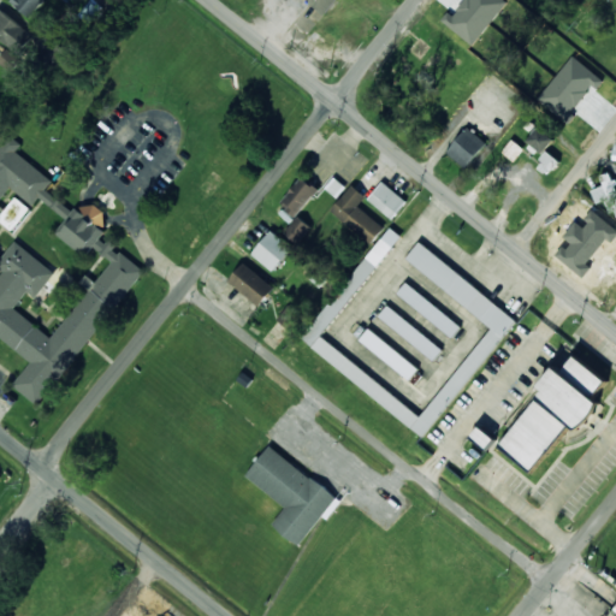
[(10,0),(29,17),(43,0),(42,0),(10,0)]
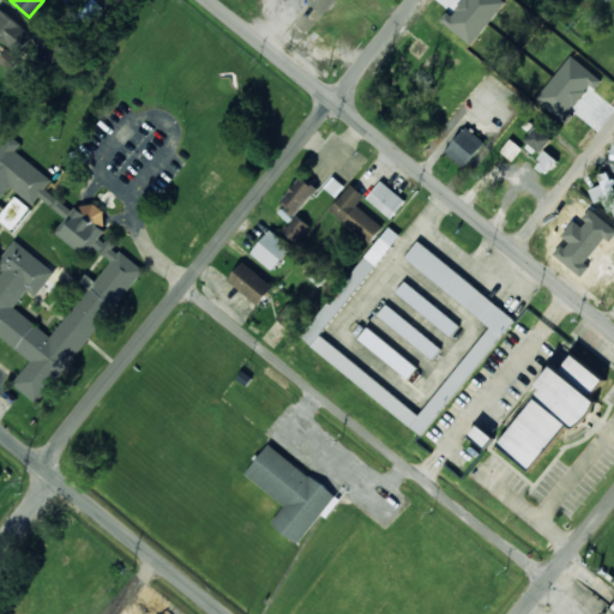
[(311,0),(326,12),(335,0),(311,0)]
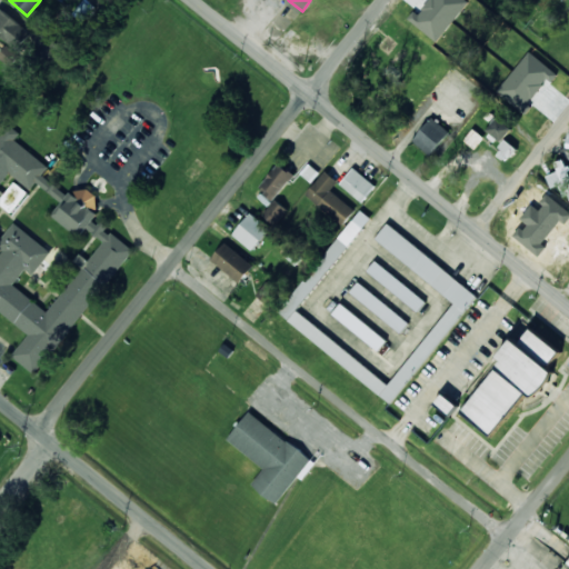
[(0,35),(17,49),(31,33),(0,7),(0,35)]
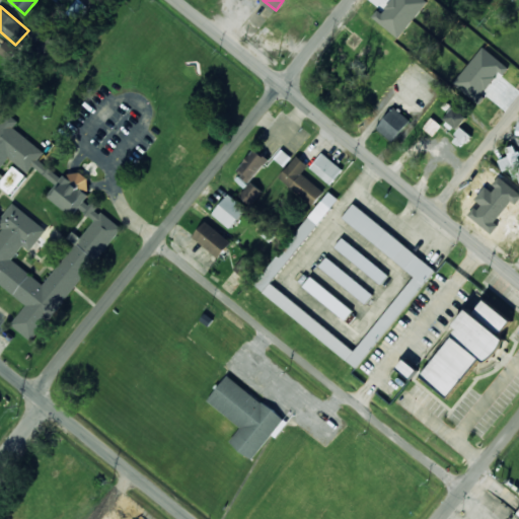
[(0,54),(11,60),(17,49),(5,41),(0,49),(0,54)]
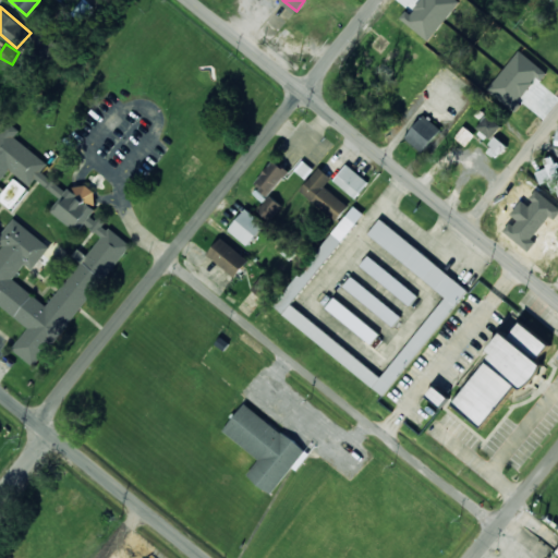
[(441,129),(423,114),(404,140),(423,153),(441,129)]
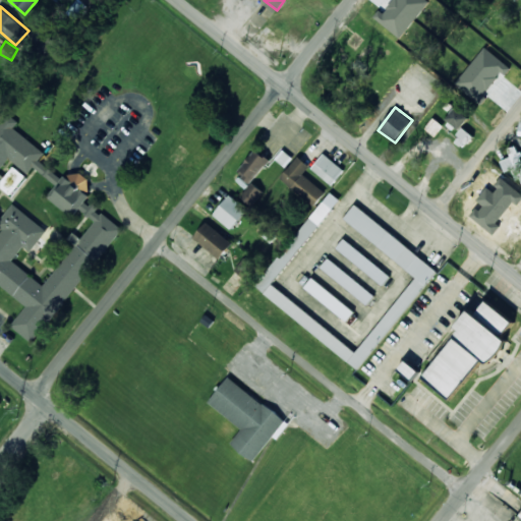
[(469,117),(456,107),(446,119),(459,129),(469,117)]
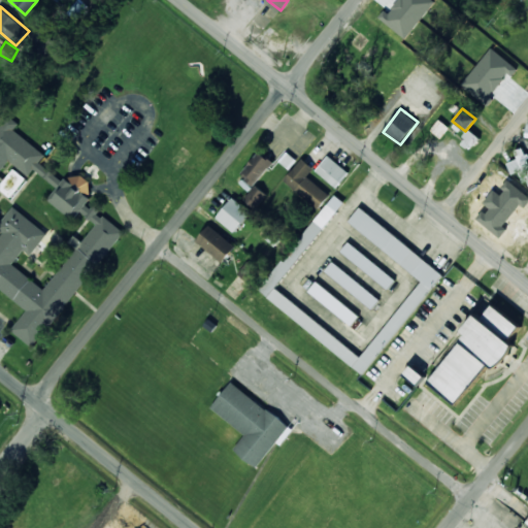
[(122,229),(84,201),(94,187),(73,171),(65,182),(39,163),(45,154),(12,130),(18,123),(5,113),(0,121),(0,289),(27,309),(11,331),(35,349),(122,229)]
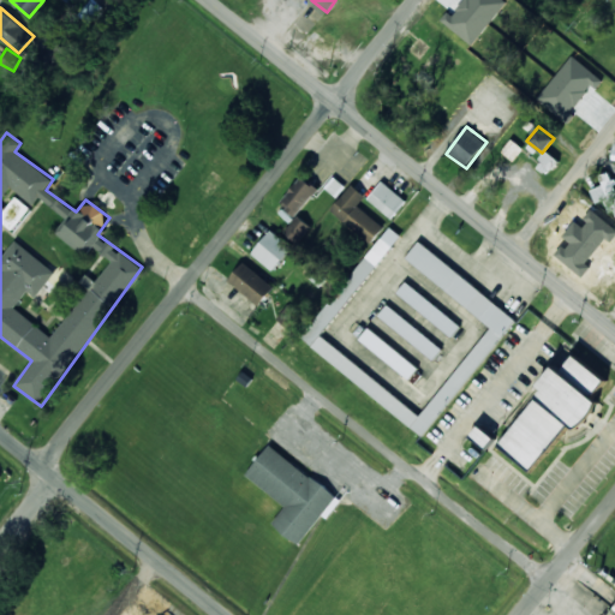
[(559,161),(548,151),(536,166),(548,174),(559,161)]
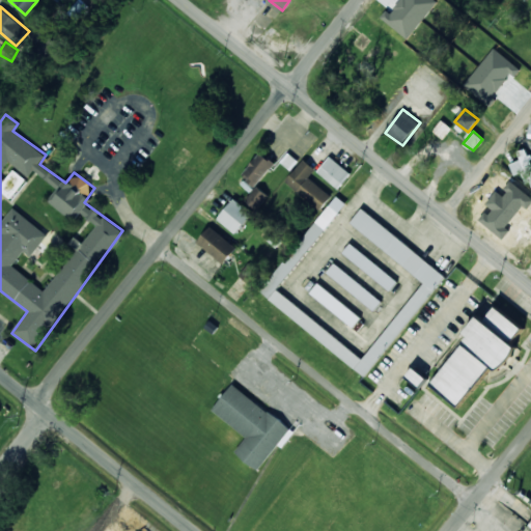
[(518,150),(521,160),(510,164),(514,175),(522,172),(526,184),(530,182),(530,159),(527,147),(518,150)]
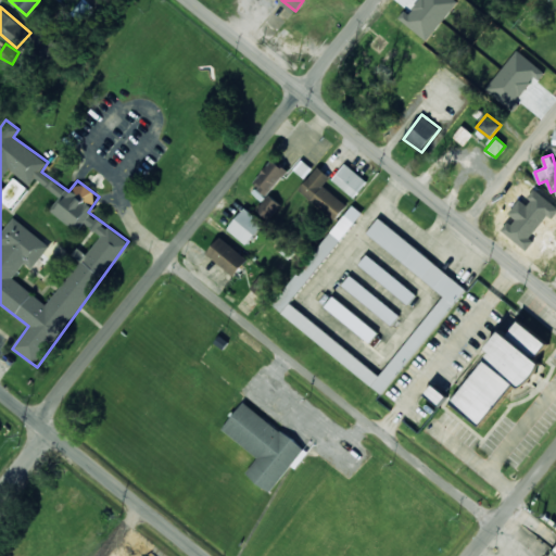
[(253,185),(267,194),(256,211),(268,219),(281,203),(269,194),(288,169),(272,159),(253,185)]
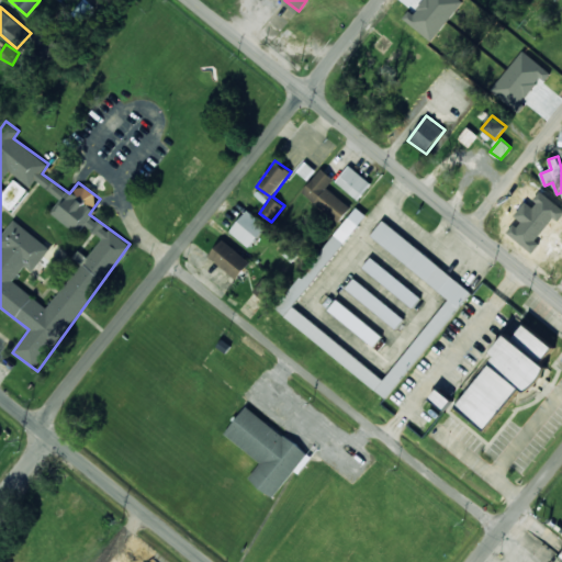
[(371,183),(349,165),(336,181),(358,200),(371,183)]
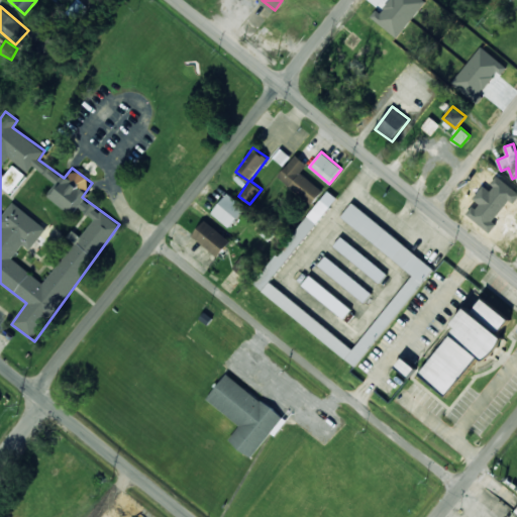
[(307,164),(295,154),(278,178),(312,205),(323,191),(300,173),(307,164)]
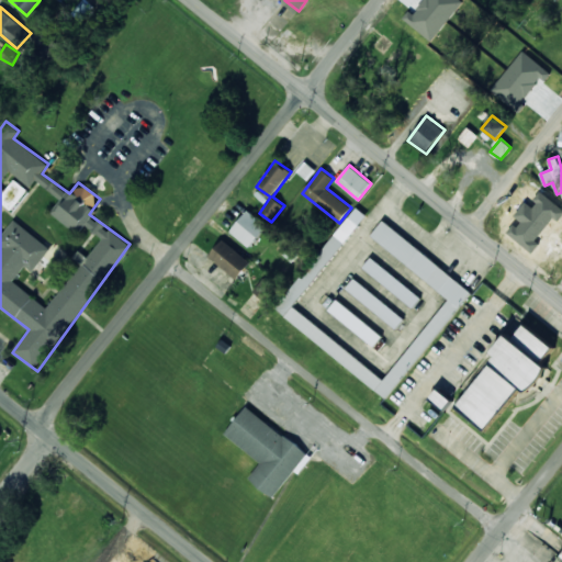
[(471,289),(382,222),(370,237),(449,296),(386,379),(293,308),(366,214),(355,205),(274,312),(390,398),(471,289)]
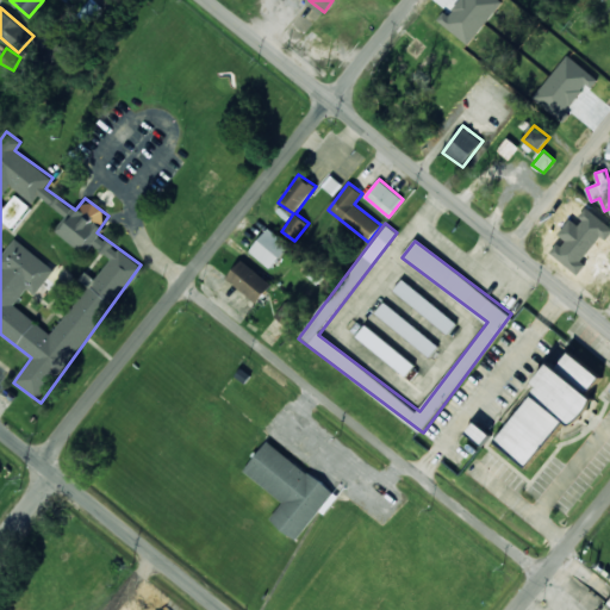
[(249,250),(269,268),(290,246),(269,228),(249,250)]
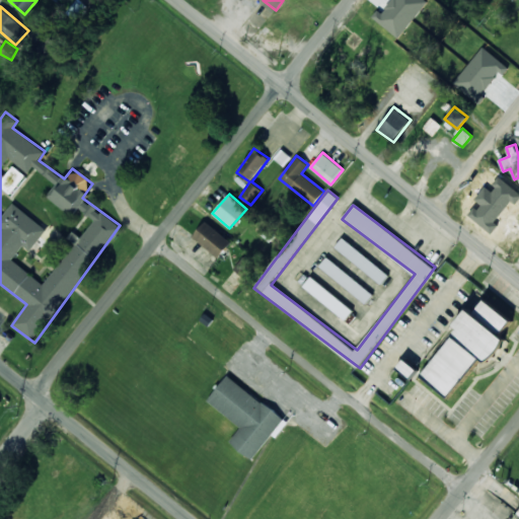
[(194,236),(218,257),(231,242),(207,221),(194,236)]
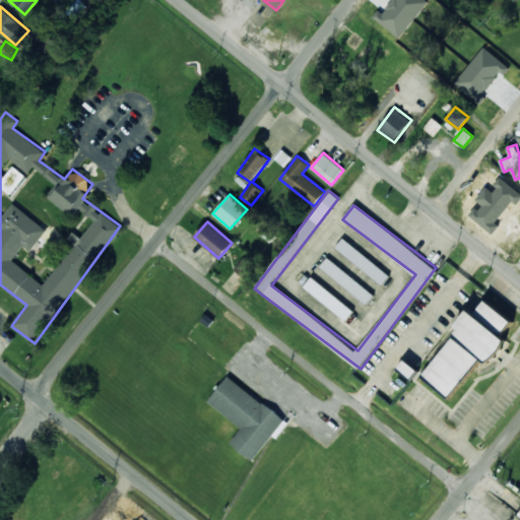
[(335,247),(382,285),(390,275),(343,238),(335,247)]
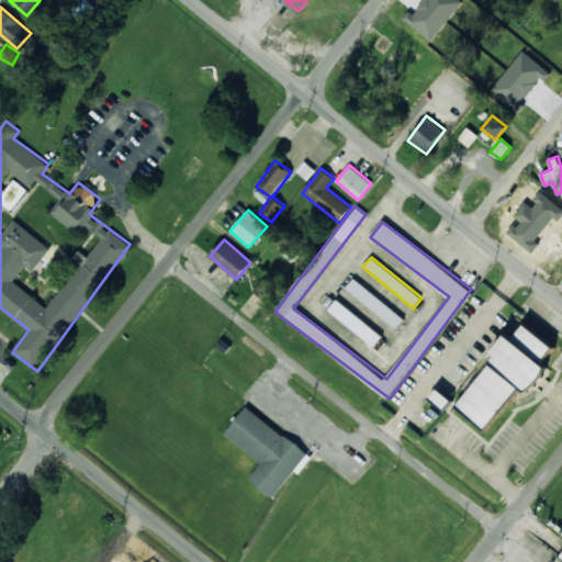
[(346,288),(395,329),(404,319),(355,278),(346,288)]
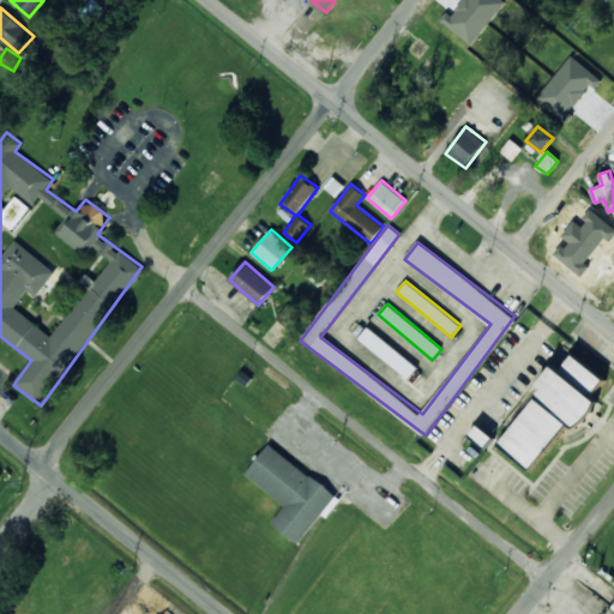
[(357,339),(410,378),(419,366),(366,327),(357,339)]
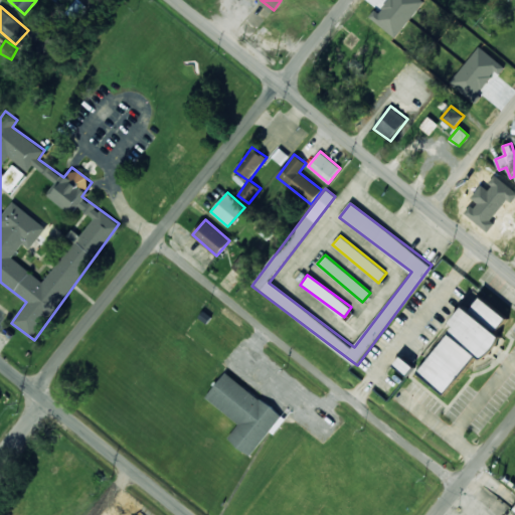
[(417,373),(446,395),(477,354),(484,360),(502,337),(496,332),(508,317),(481,297),(470,311),(464,306),(451,323),(455,325),(417,373)]
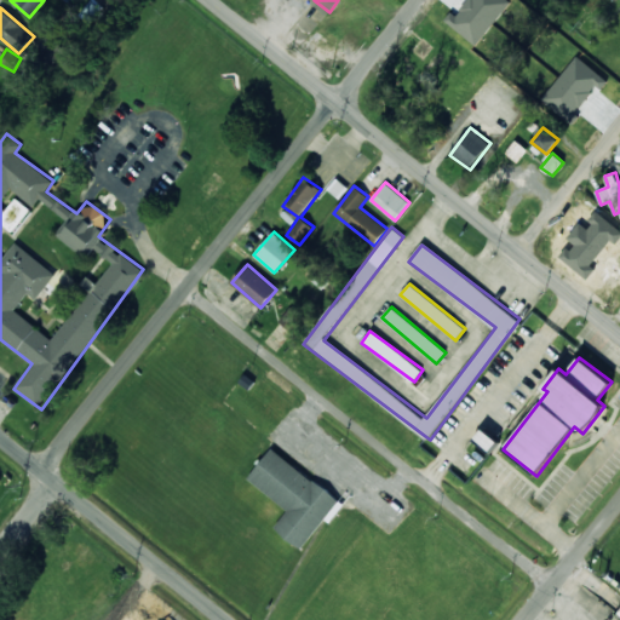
[(474,440),(489,453),(498,441),(483,429),(474,440)]
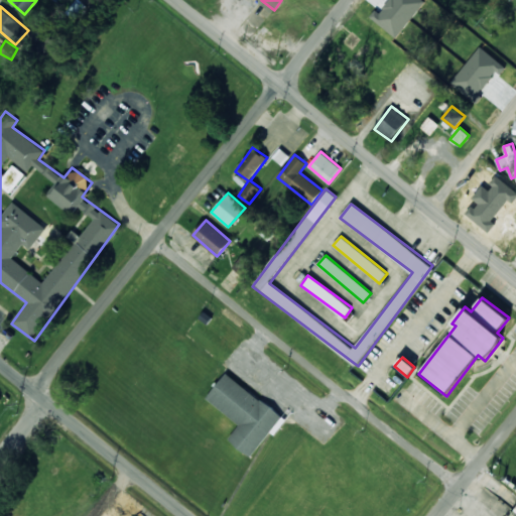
[(282,415),(225,373),(207,399),(240,423),(228,440),(252,458),(282,415)]
